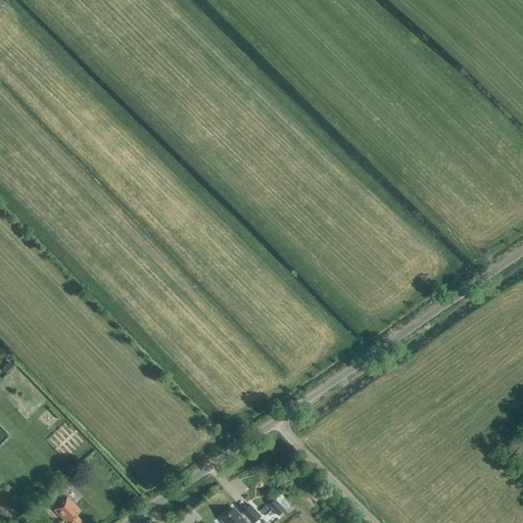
[(75,431),(75,447),(83,447),(83,439),(80,439),(79,431),(75,431)]
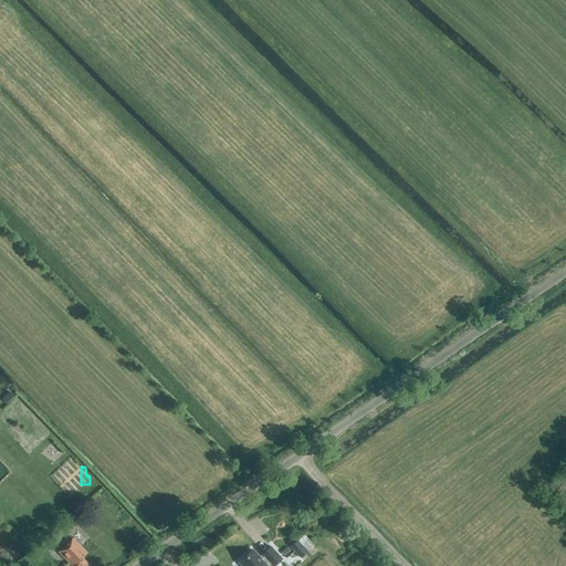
[(325,522),(321,516),(314,521),(318,526),(325,522)]
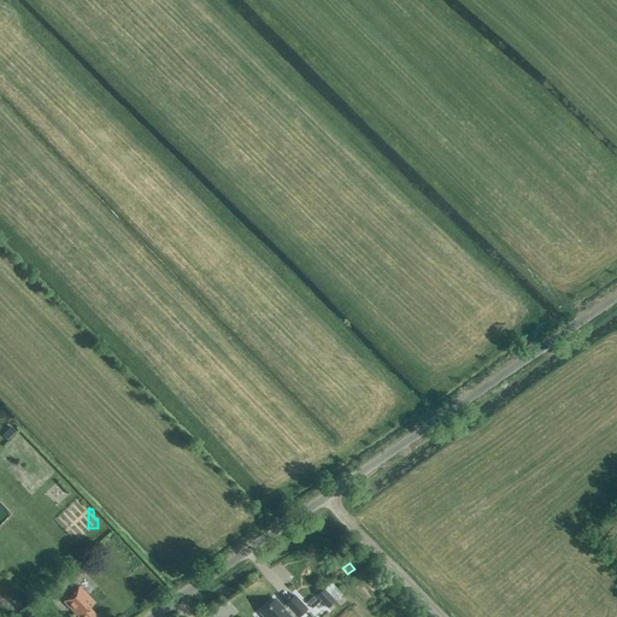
[(324,589),(335,600),(342,595),(331,583),(324,589)]
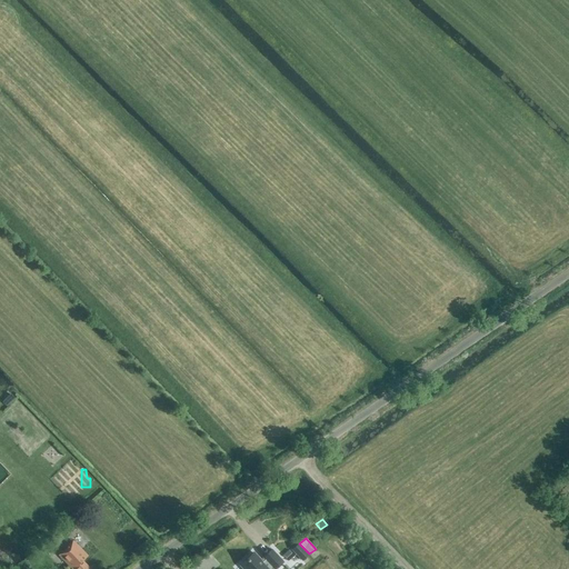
[(88,568),(81,562),(88,556),(73,541),(58,556),(70,568),(88,568)]
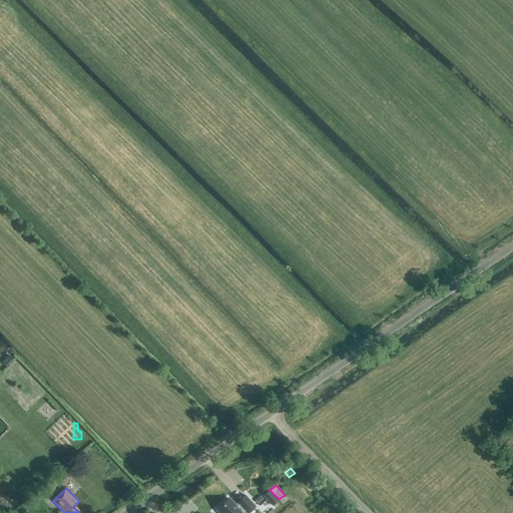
[(273,506),(279,499),(270,490),(263,495),(273,506)]
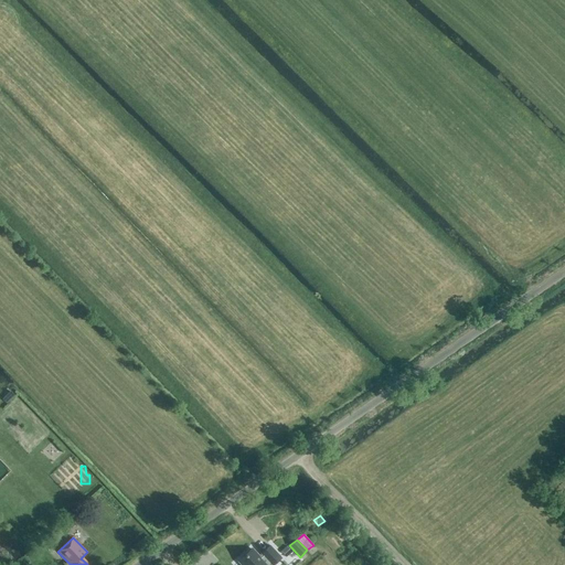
[(274,564),(283,558),(270,545),(259,554),(260,555),(259,556),(253,548),(237,562),(240,564),(274,564)]
